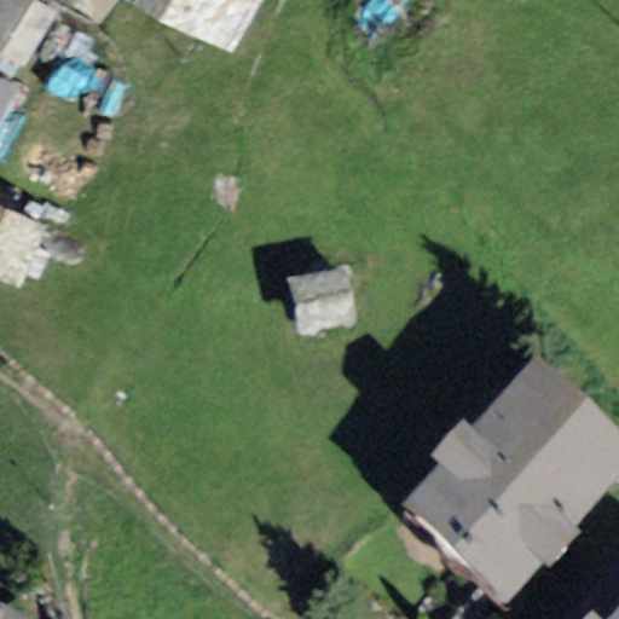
[(0,0),(0,48),(17,59),(42,16),(15,0),(0,0)]
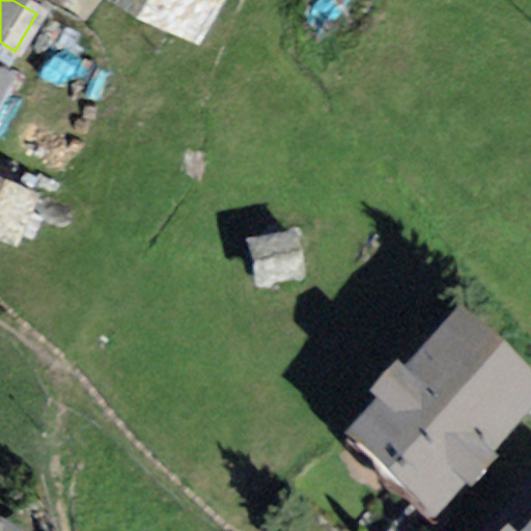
[(205,0),(132,0),(188,32),(205,0)]
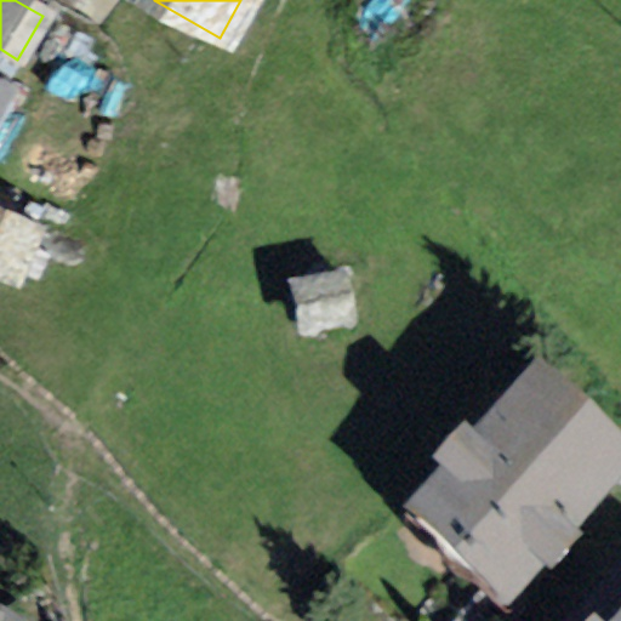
[(33,223),(0,209),(0,283),(6,286),(33,223)]
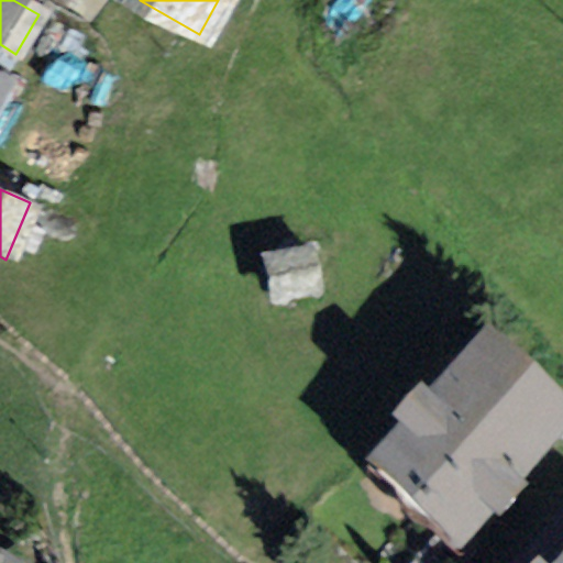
[(308,269),(277,277),(284,305),(315,297),(308,269)]
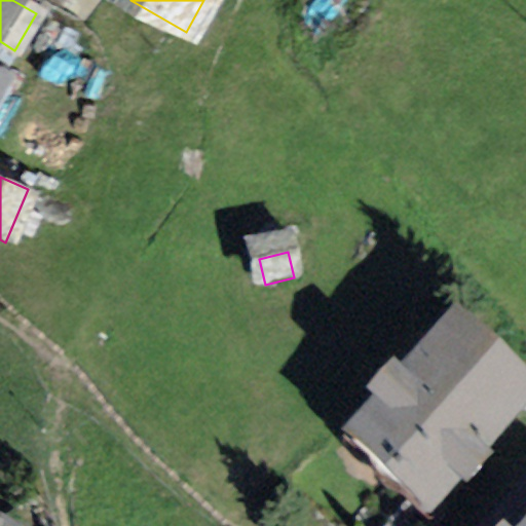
[(525,401),(434,324),(339,437),(431,515),(525,402),(525,401)]
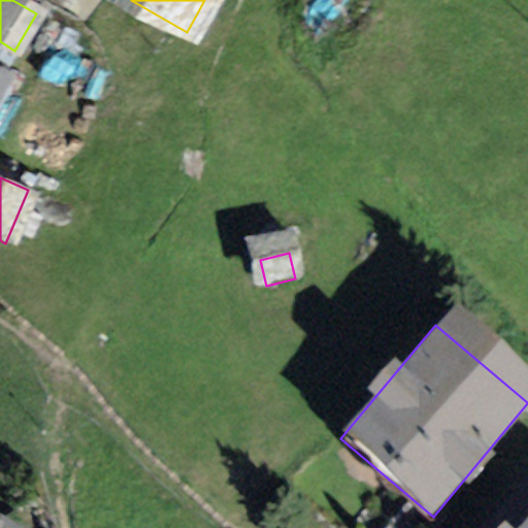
All buildings are outlined.
